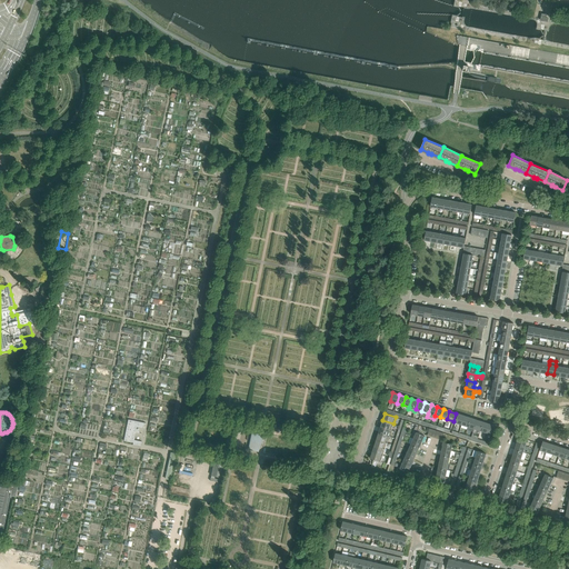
[(456,422),(461,425),(465,416),(458,413),(456,422)]
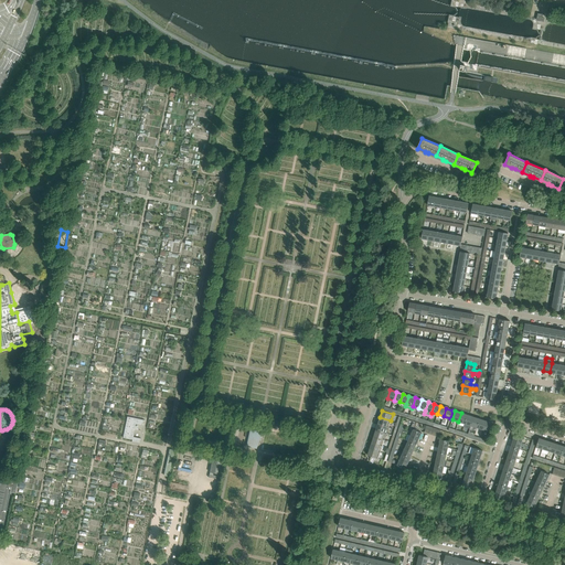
[(467,415),(461,413),(458,422),(465,423),(467,415)]
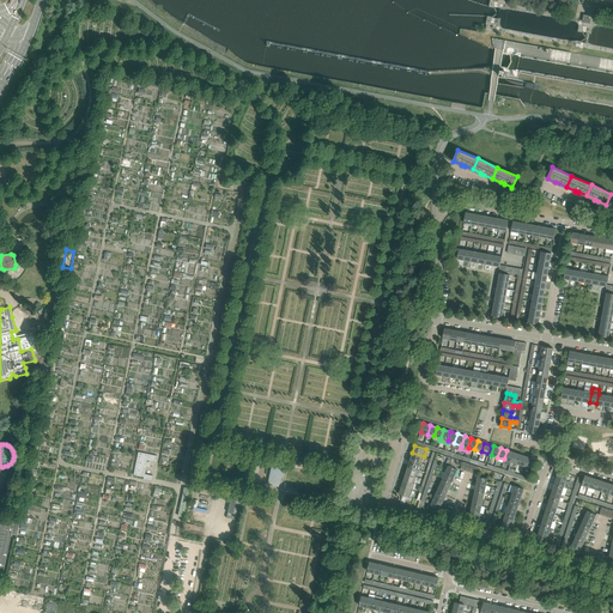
[(514,453),(507,450),(504,459),(511,461),(514,453)]
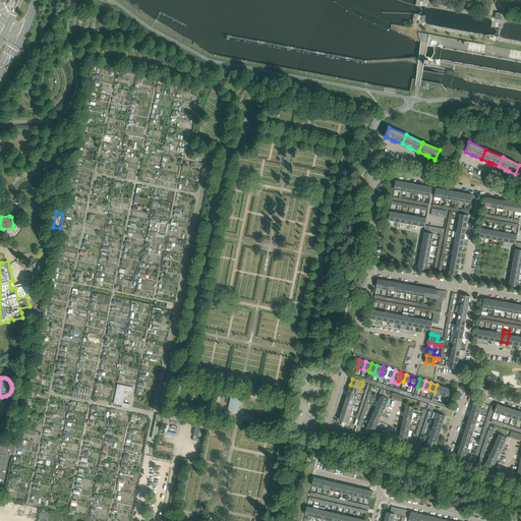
[(132,393),(133,388),(117,384),(114,401),(113,404),(122,405),(121,407),(129,409),(130,404),(123,403),(124,396),(126,396),(127,393),(125,393),(125,391),(132,393)]
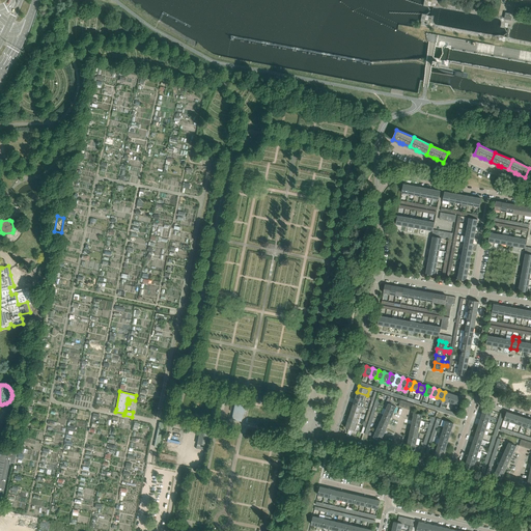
[(365,401),(367,395),(357,392),(356,398),(365,401)]
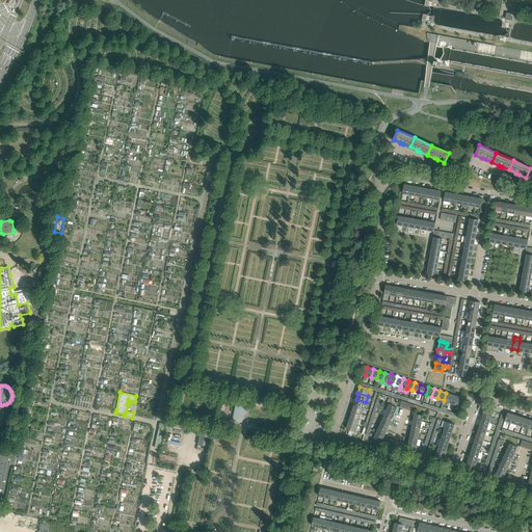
[(446,393),(444,400),(449,402),(452,395),(446,393)]
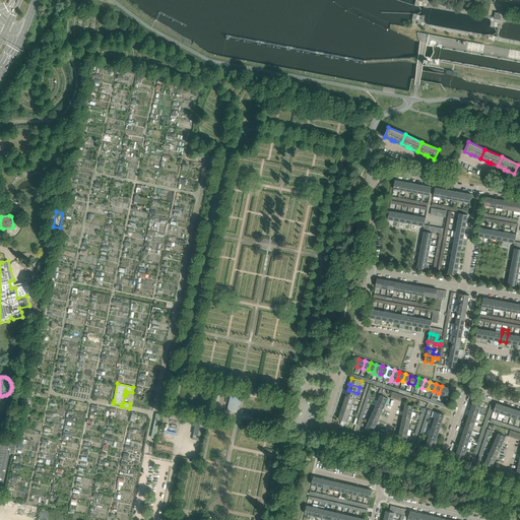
[(442,386),(439,393),(445,395),(448,387),(442,386)]
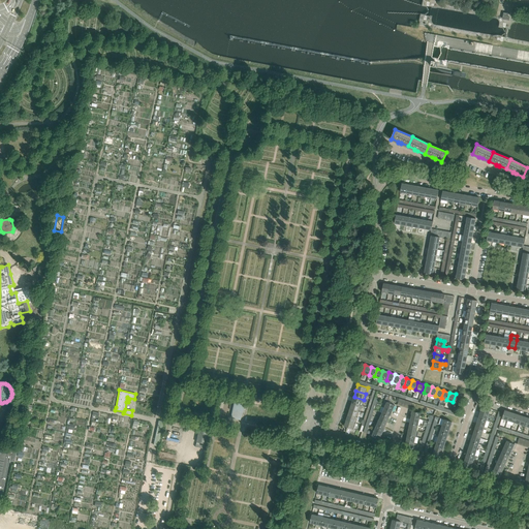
[(461,396),(456,394),(453,402),(459,404),(461,396)]
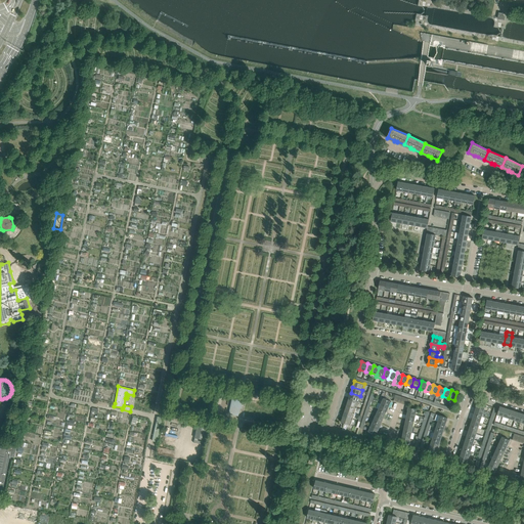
[(351,393),(349,398),(358,402),(360,396),(351,393)]
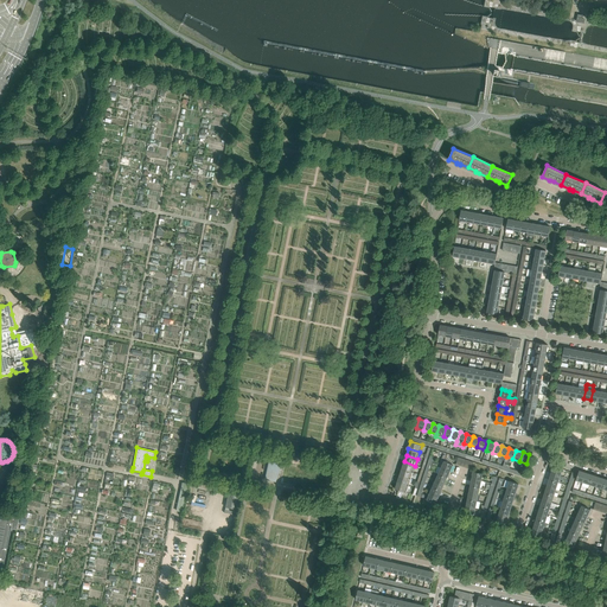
[(413,472),(415,466),(404,461),(402,468),(413,472)]
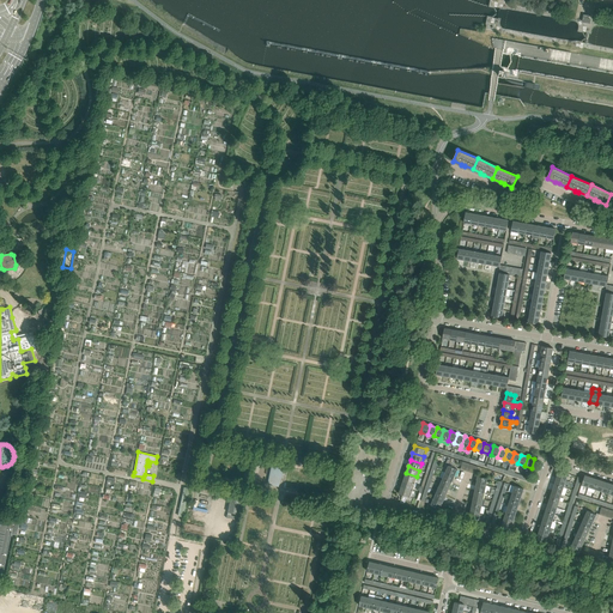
[(449,466),(445,472),(454,475),(457,469),(449,466)]
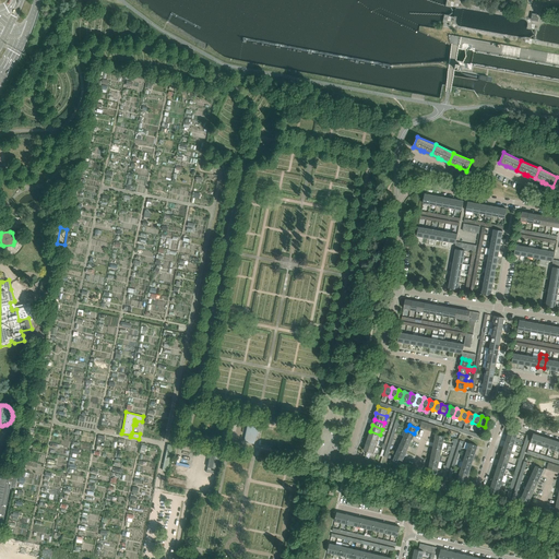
[(248,426),(245,441),(252,442),(253,432),(256,432),(257,432),(257,431),(258,430),(258,429),(257,428),(257,427),(256,427),(248,426)]
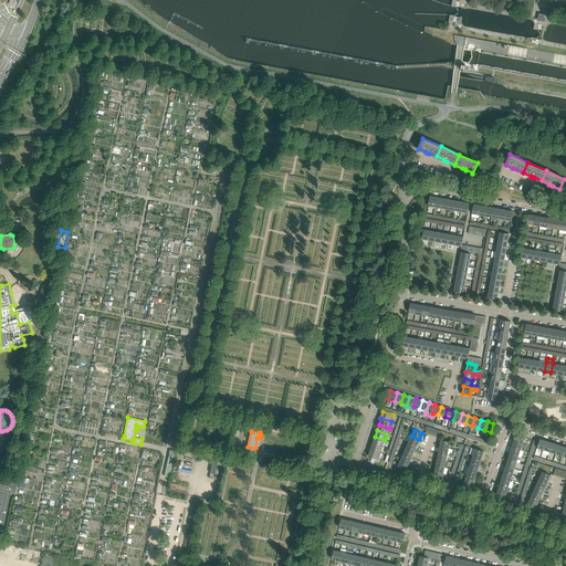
[(516,435),(514,441),(522,443),(524,438),(516,435)]
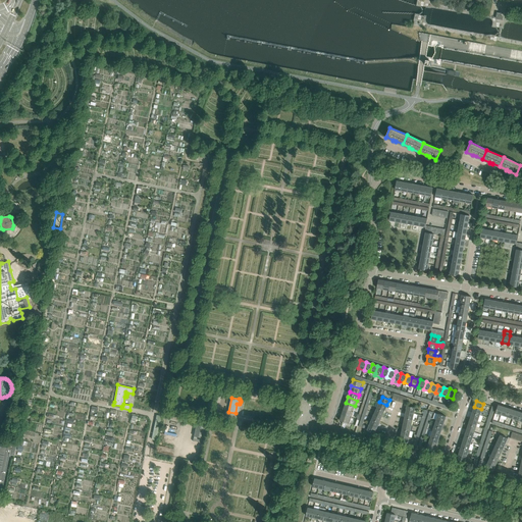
[(379,402),(377,408),(384,411),(386,405),(379,402)]
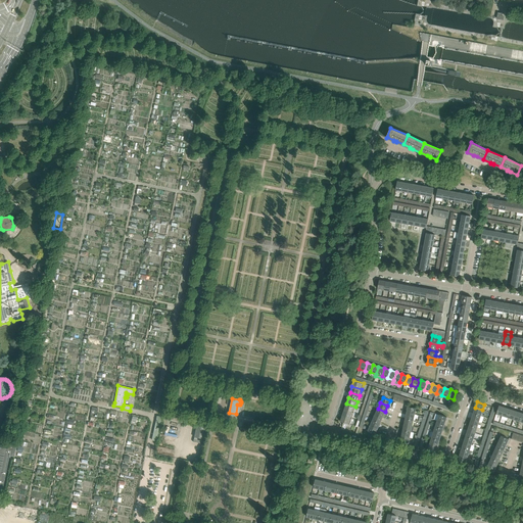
[(346,403),(344,410),(353,413),(355,407),(346,403)]
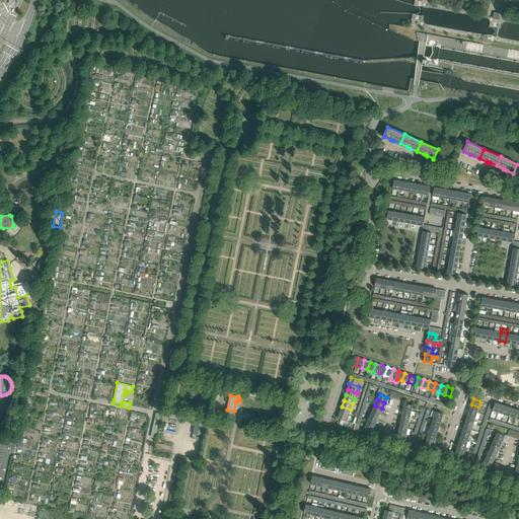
[(495,402),(493,411),(498,412),(501,404),(495,402)]
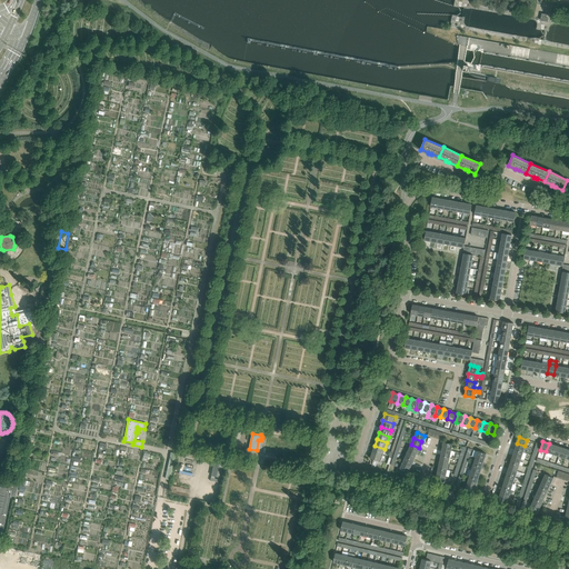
[(517,443),(515,449),(523,452),(525,446),(517,443)]
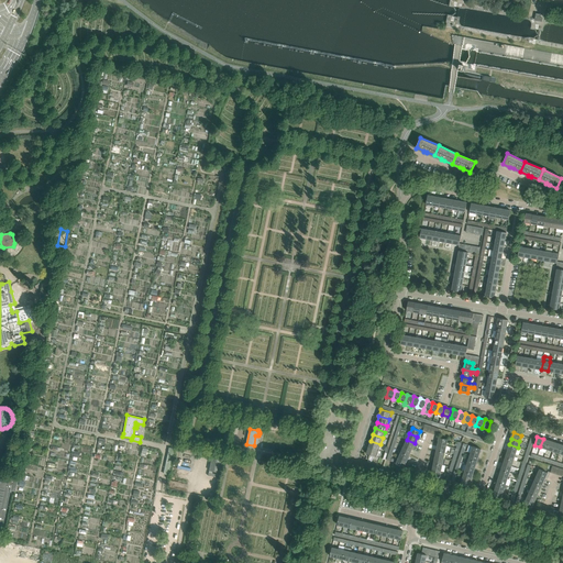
[(550,441),(543,439),(540,446),(547,449),(550,441)]
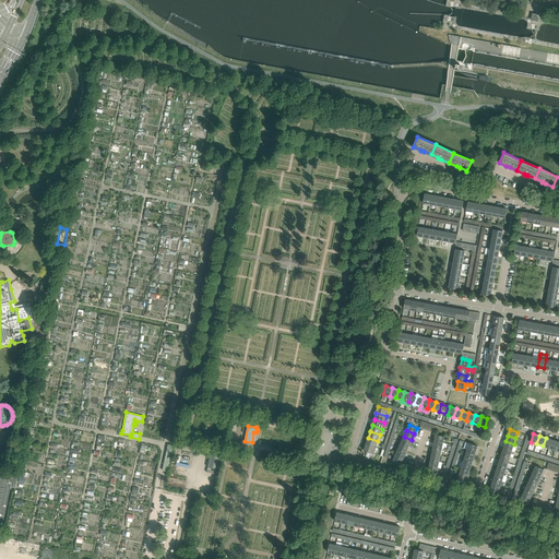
[(404,437),(401,442),(409,445),(412,440),(404,437)]
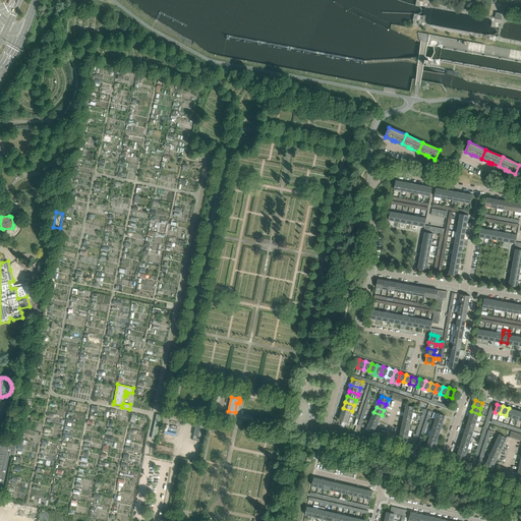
[(351,416),(352,411),(343,408),(341,413),(351,416)]
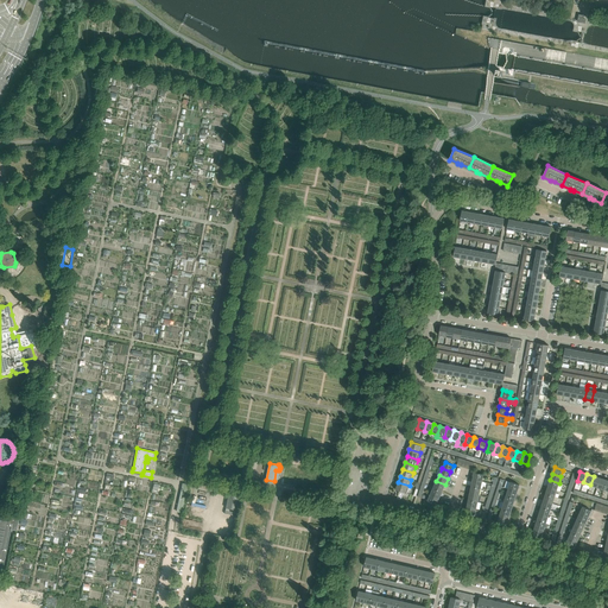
[(600,479),(594,476),(590,485),(597,487),(600,479)]
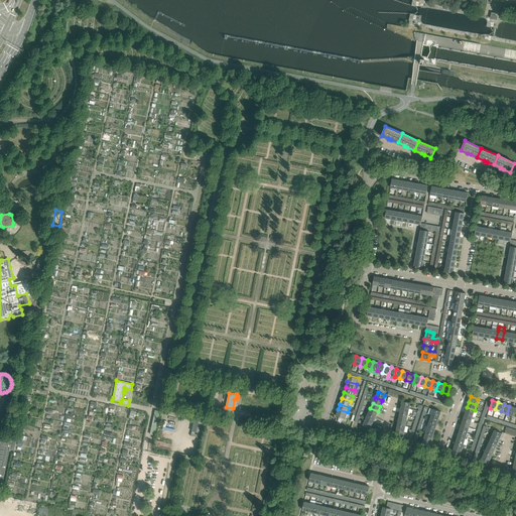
[(515,407),(509,406),(507,413),(512,415),(515,407)]
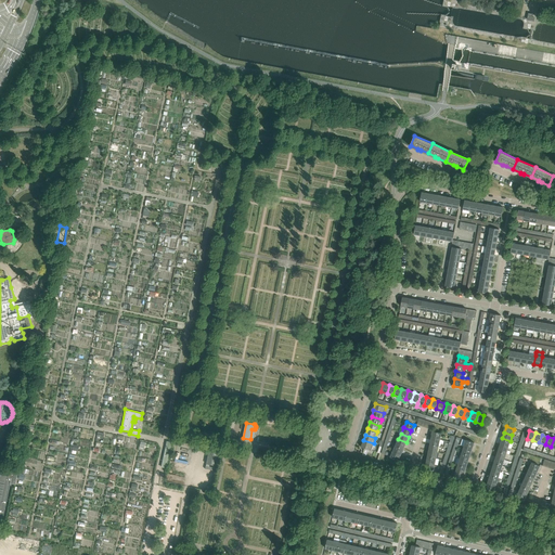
[(461,438),(460,442),(462,442),(462,446),(464,446),(473,449),(474,442),(466,440),(461,438)]
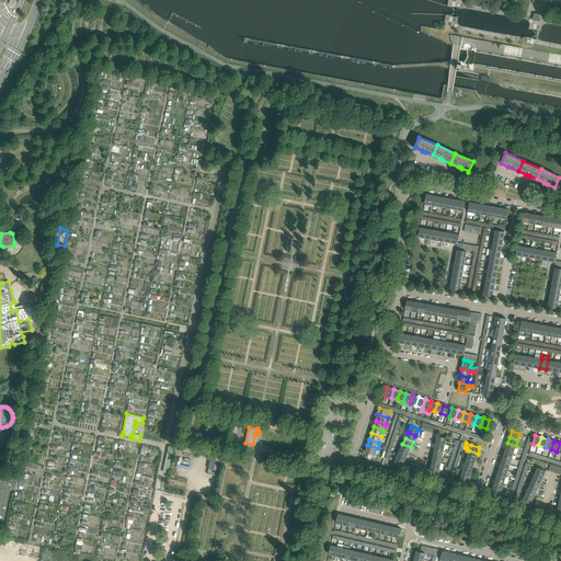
[(507,443),(505,449),(514,453),(516,446),(507,443)]
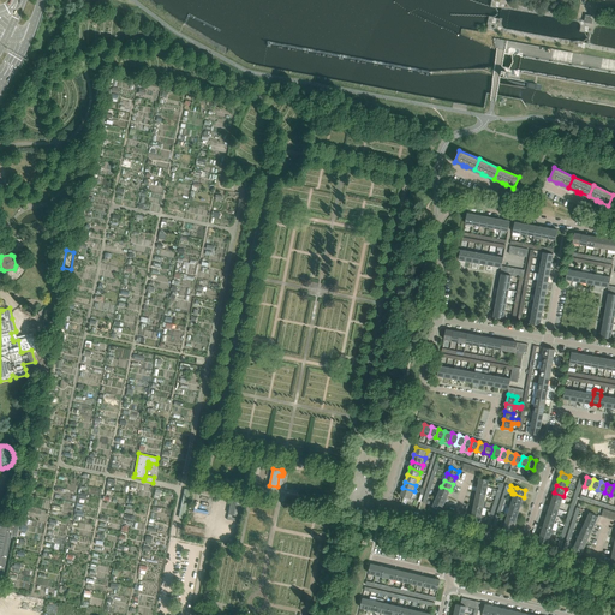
[(447,497),(451,490),(441,487),(439,494),(447,497)]
